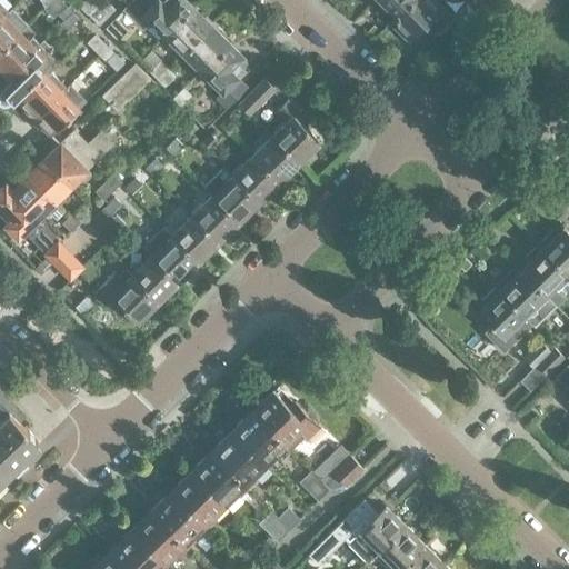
[(65,20),(72,11),(61,0),(58,0),(51,7),(63,20),(65,20)]
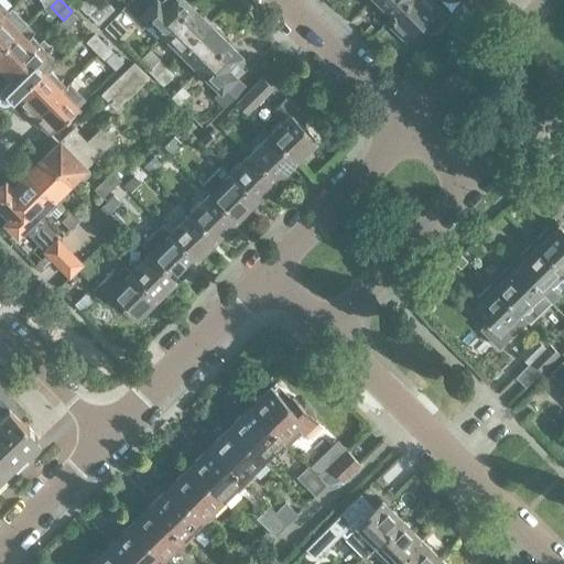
[(98,25),(114,9),(105,0),(97,0),(96,1),(94,0),(80,0),(77,4),(98,25)]
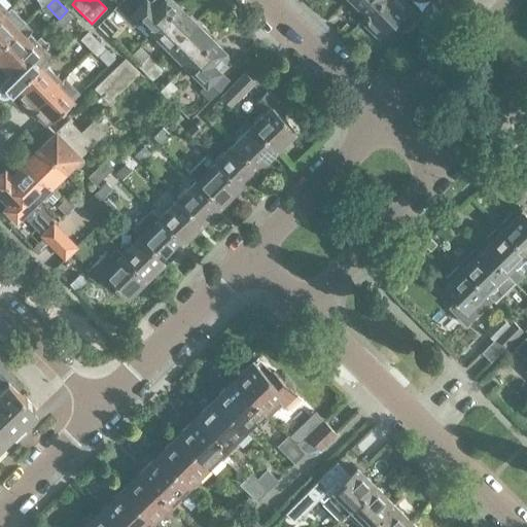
[(118,0),(112,6),(133,27),(141,20),(150,29),(175,4),(171,0),(118,0)]
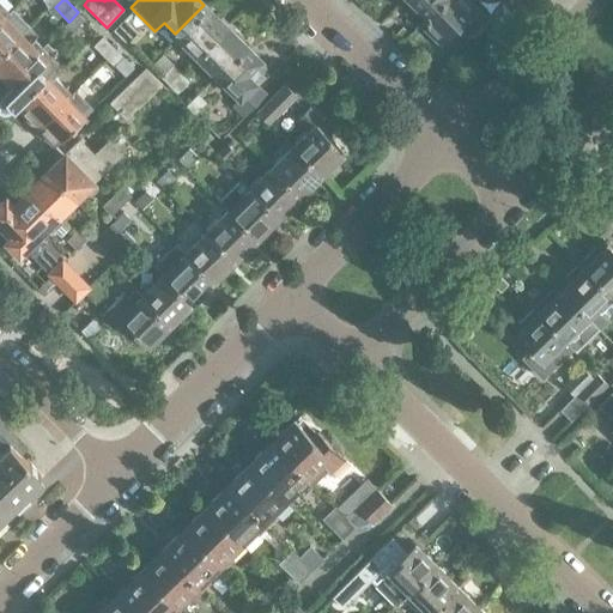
[(410,0),(426,16),(442,0),(410,0)]
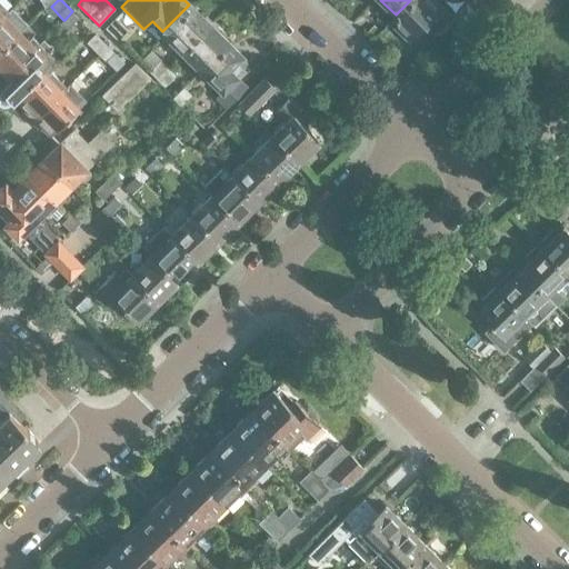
[(435,33),(450,16),(433,0),(410,0),(396,15),(397,16),(390,22),(408,40),(425,23),(435,33)]
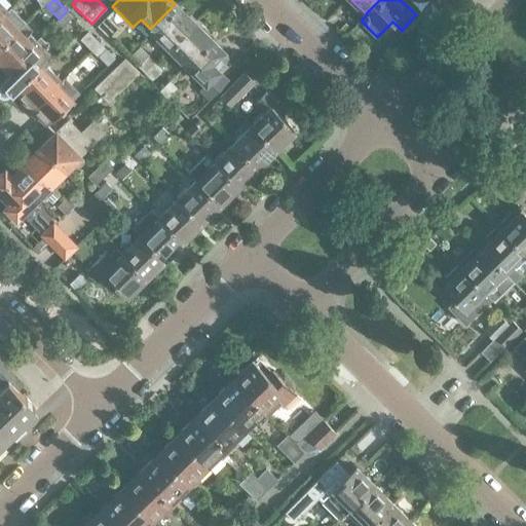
[(175,4),(150,29),(167,46),(192,22),(175,4)]
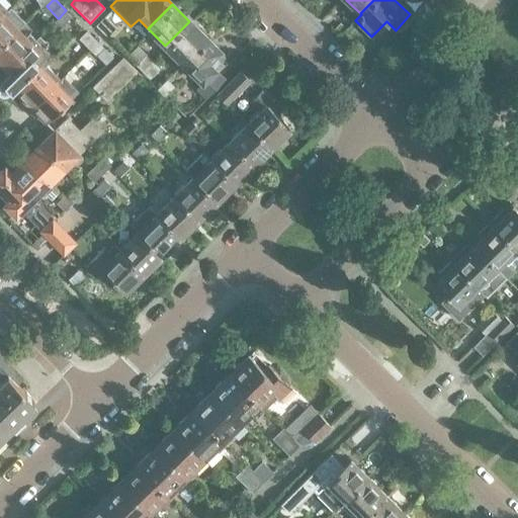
[(15,18),(7,10),(0,17),(0,46),(17,28),(10,22),(15,18)]
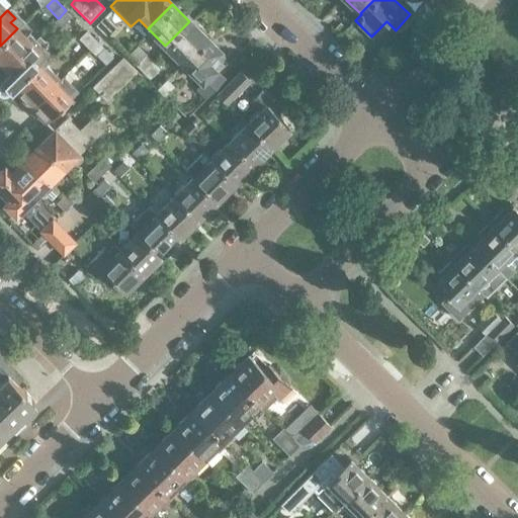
[(59,18),(58,18),(65,24),(73,16),(66,10),(59,18)]
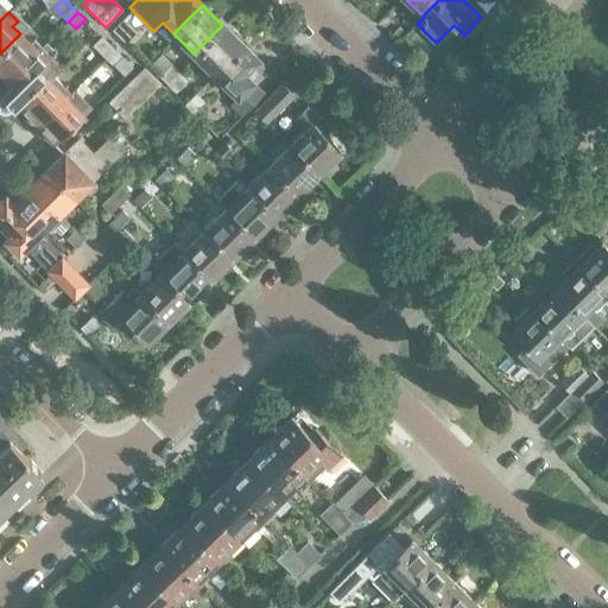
[(120,17),(109,27),(124,42),(134,30),(120,17)]
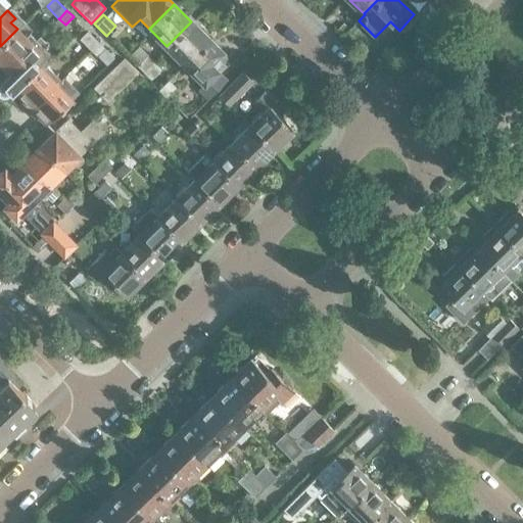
[(208,38),(191,21),(167,46),(184,63),(208,38)]
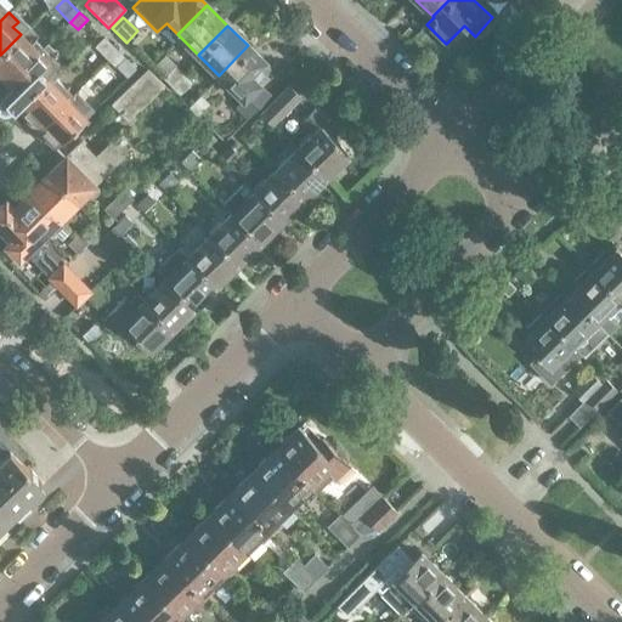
[(29,44),(21,34),(0,55),(0,73),(9,83),(44,47),(35,39),(29,44)]
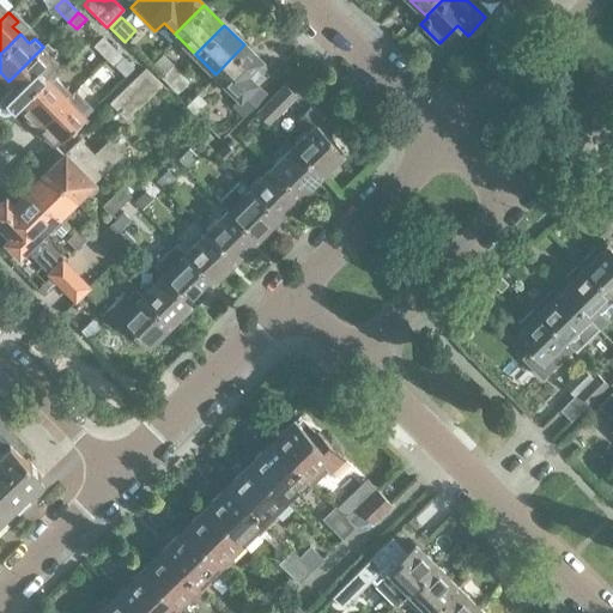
[(107,59),(116,49),(103,36),(93,46),(107,59)]
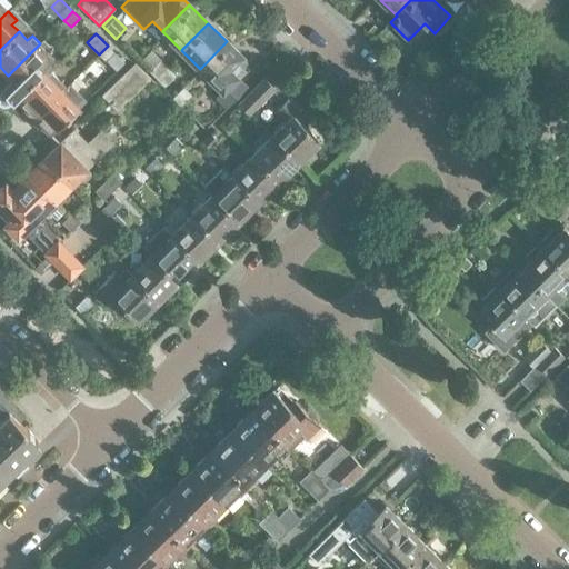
[(19,101),(48,73),(51,70),(59,62),(47,51),(50,47),(43,40),(40,43),(8,76),(12,80),(0,91),(0,90),(0,100),(2,101),(3,101),(6,101),(8,100),(9,99),(13,97),(19,101)]
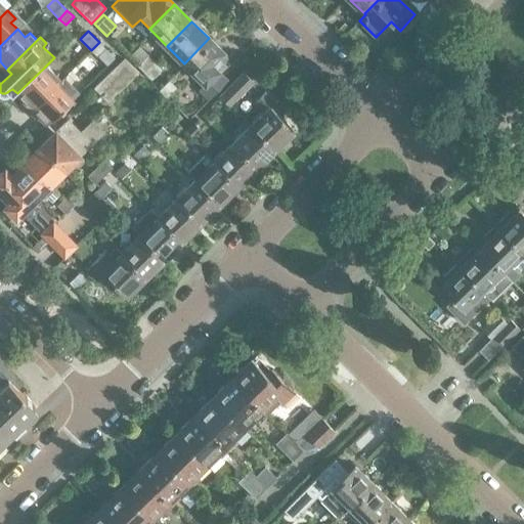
[(209,38),(184,63),(205,83),(198,90),(208,100),(227,80),(216,69),(227,56),(209,38)]
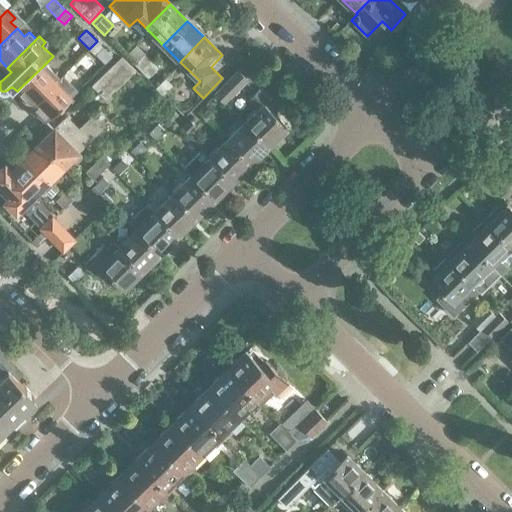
[(97,41),(89,49),(95,55),(103,47),(97,41)]
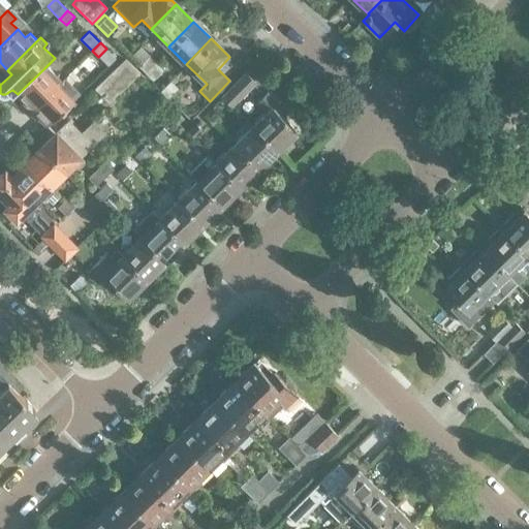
[(146,73),(157,62),(149,55),(138,66),(146,73)]
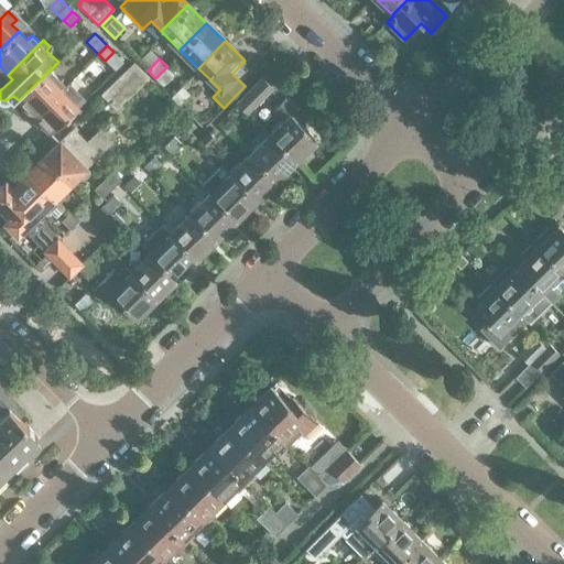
[(150,77),(133,62),(100,94),(117,110),(150,77)]
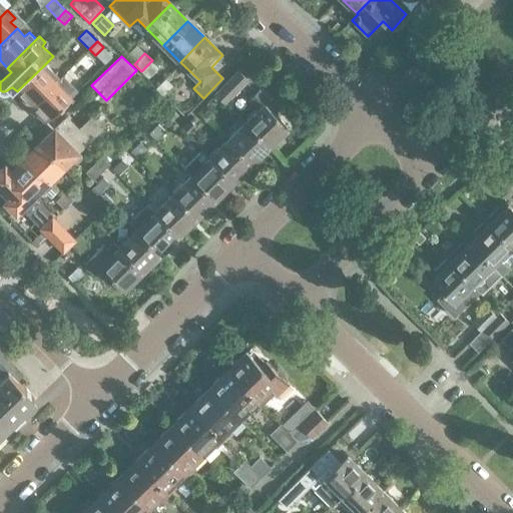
[(152,60),(141,71),(148,78),(159,67),(152,60)]
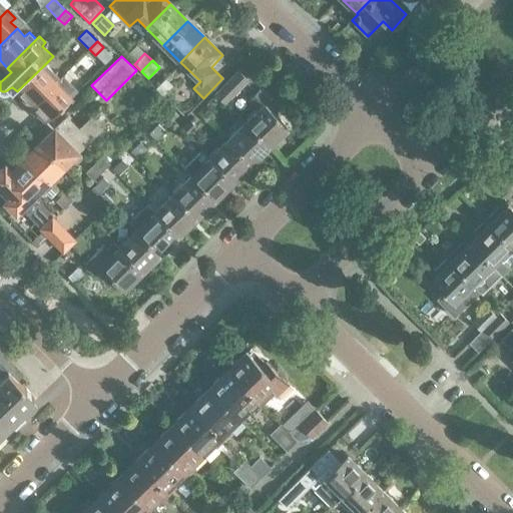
[(32,107),(58,81),(61,78),(46,63),(43,66),(17,91),(32,107)]
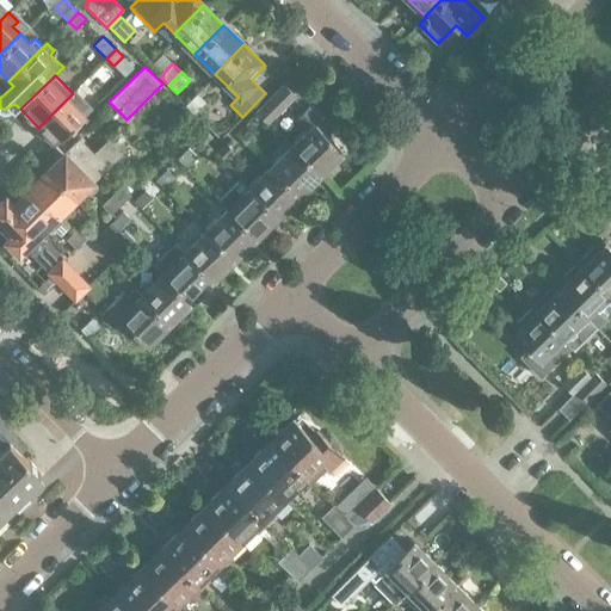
[(263,105),(273,117),(296,94),(284,84),(263,105)]
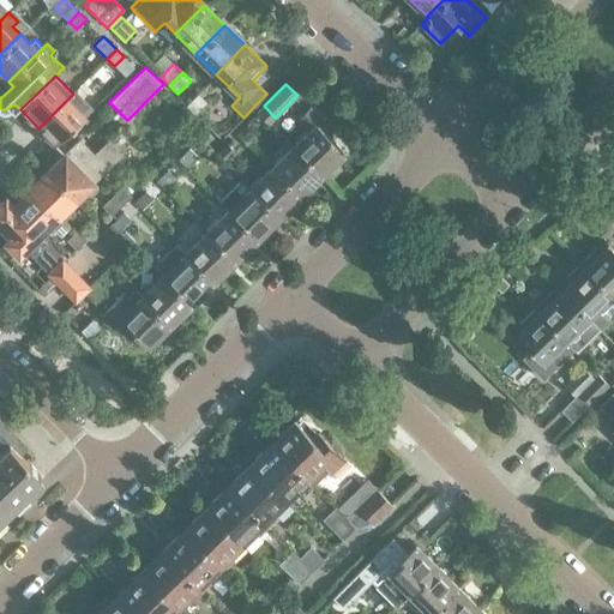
[(86,114),(94,108),(76,90),(73,94),(70,97),(38,128),(53,143),(84,112),(86,114)]
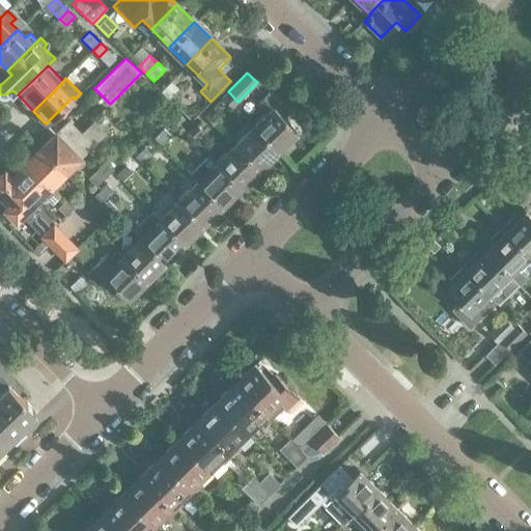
[(171,80),(160,91),(168,100),(179,89),(171,80)]
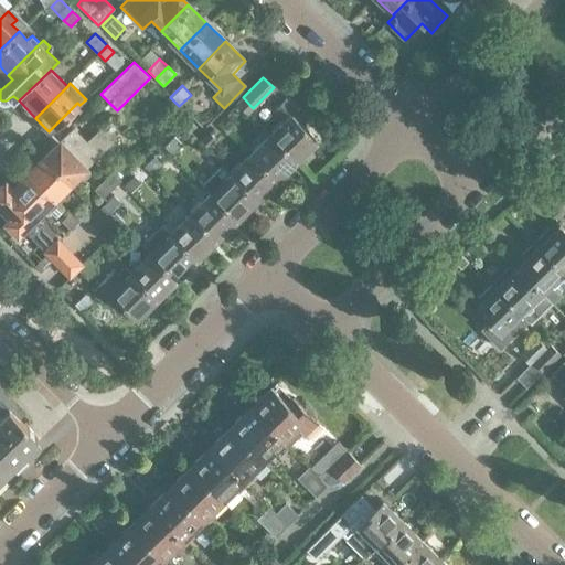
[(247,115),(253,108),(243,97),(236,104),(247,115)]
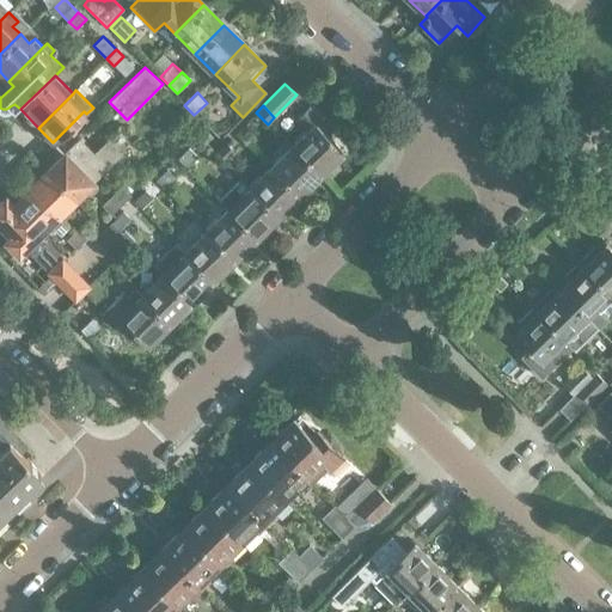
[(307,128),(291,144),(322,175),(344,152),(318,126),(323,121),(307,106),(297,117),(307,128)]
